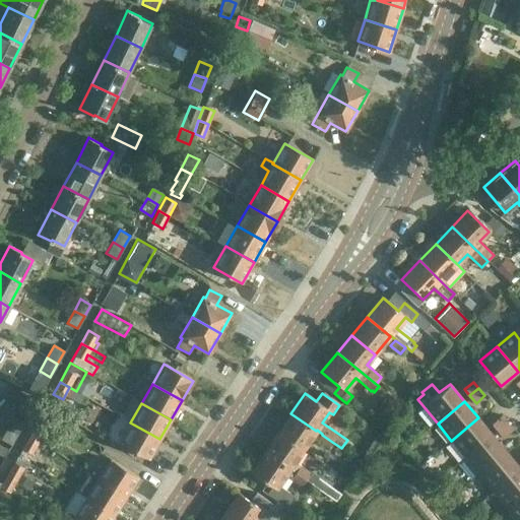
[(277,434),(303,451),(316,431),(290,413),(277,434)]
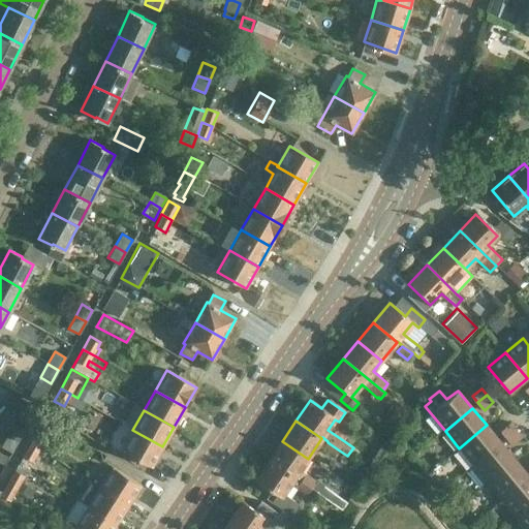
[(6,436),(18,441),(25,429),(13,423),(6,436)]
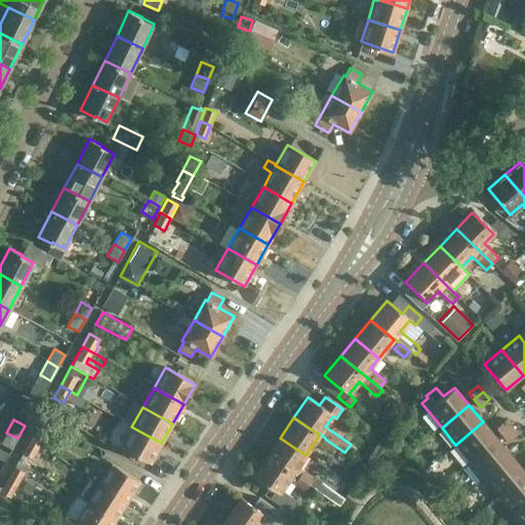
[(497,428),(502,434),(513,427),(507,419),(497,428)]
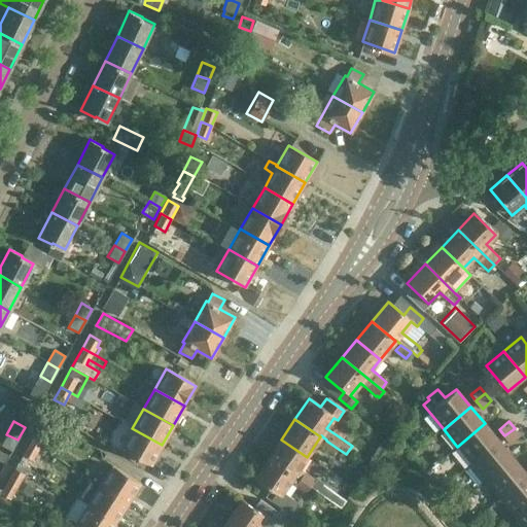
[(457,447),(471,463),(499,441),(485,423),(457,447)]
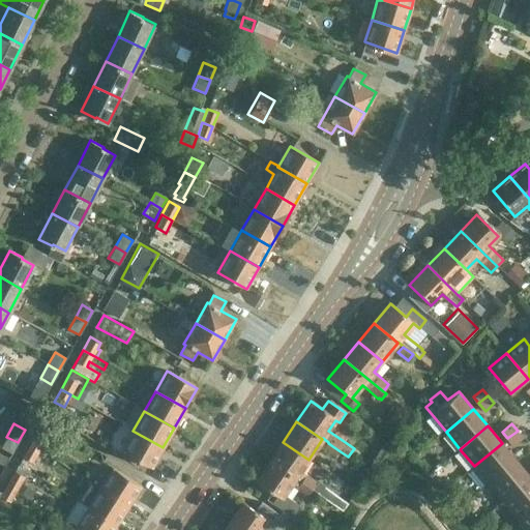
[(163,447),(133,431),(121,450),(151,468),(163,447)]
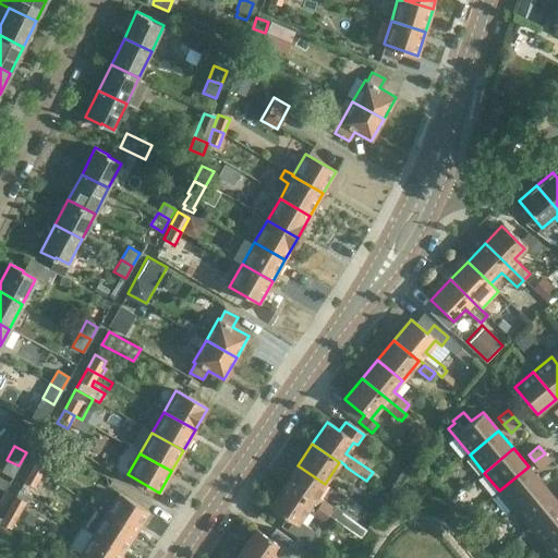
[(545,453),(534,461),(541,469),(550,461),(545,453)]
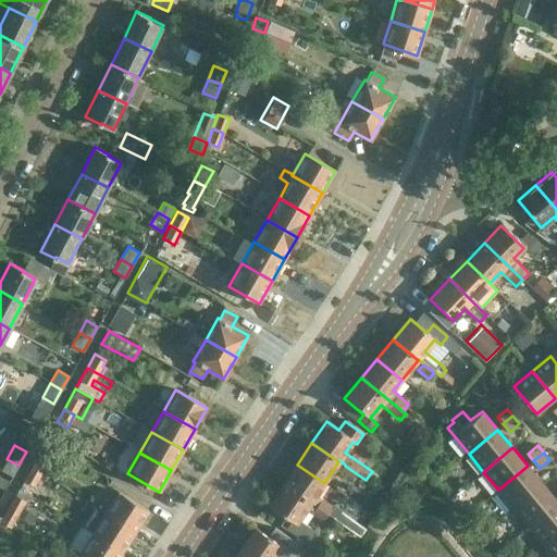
[(31,466),(41,472),(48,459),(38,454),(31,466)]
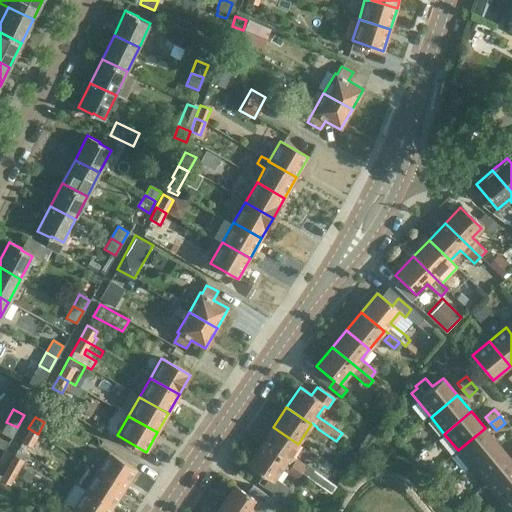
[(17,427),(6,422),(0,432),(11,438),(17,427)]
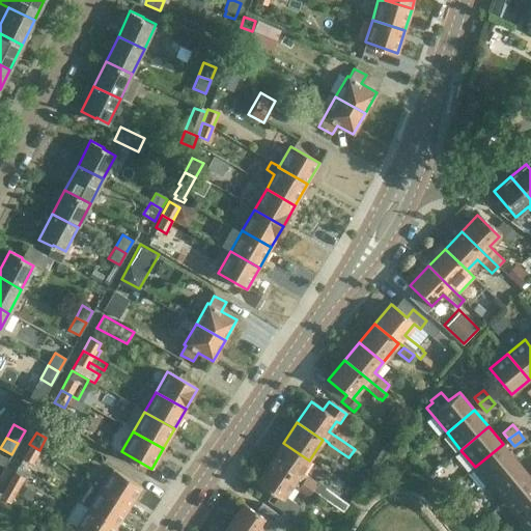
[(283,443),(270,462),(312,491),(318,482),(302,471),(309,460),(283,443)]
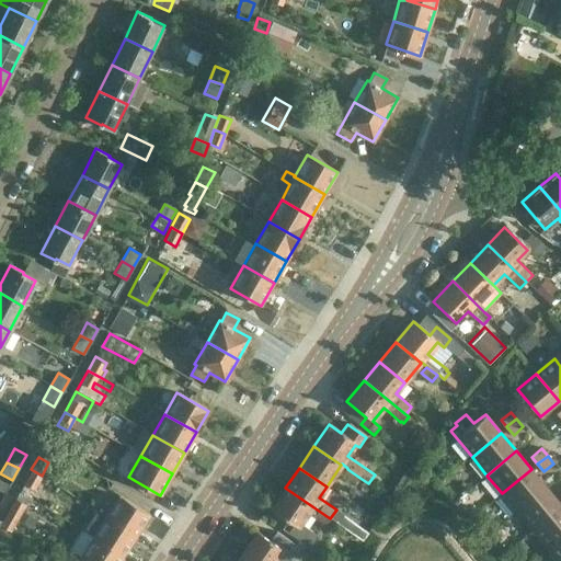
[(42,476),(31,469),(24,482),(34,488),(42,476)]
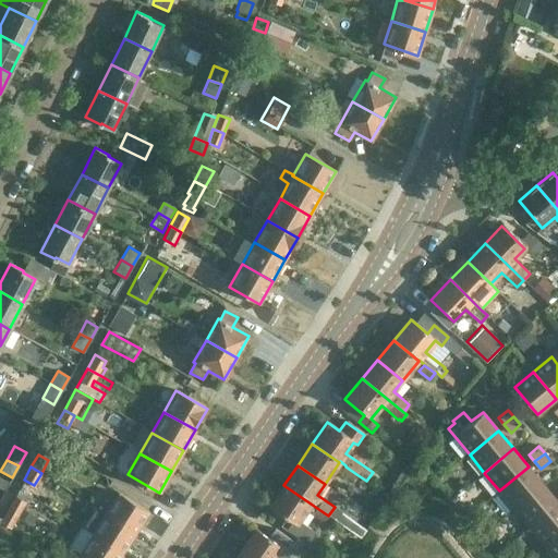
[(356,474),(346,466),(341,473),(352,481),(356,474)]
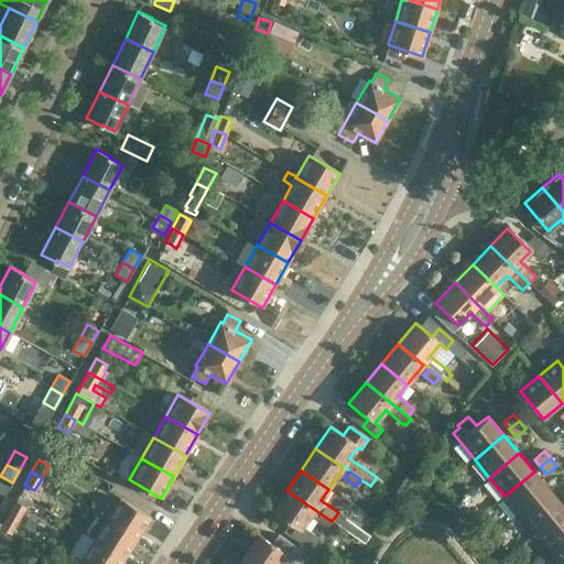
[(534,472),(505,496),(520,514),(550,490),(534,472)]
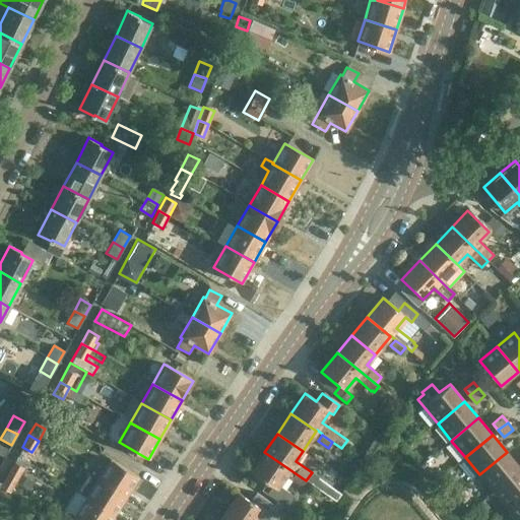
[(306,480),(264,452),(251,472),(272,488),(268,494),(287,508),(295,497),(279,485),(285,475),(302,486),(306,480)]
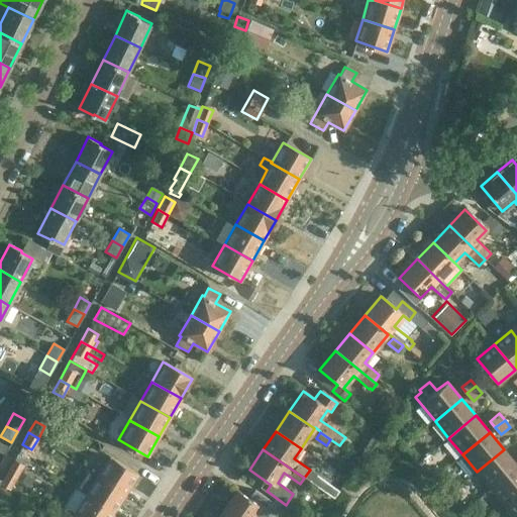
[(477,472),(491,488),(516,466),(516,464),(504,449),(477,472)]
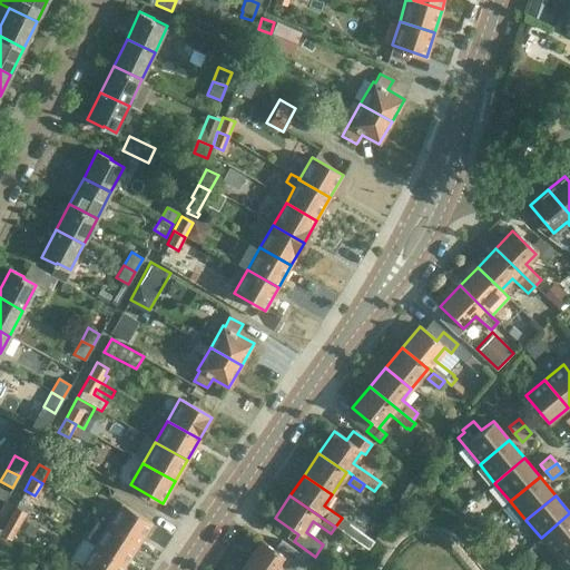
[(107,526),(137,544),(150,524),(120,504),(107,526)]
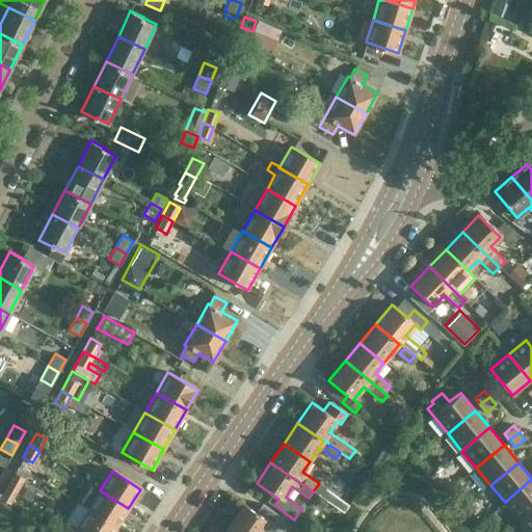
[(7,485),(18,491),(25,478),(15,473),(7,485)]
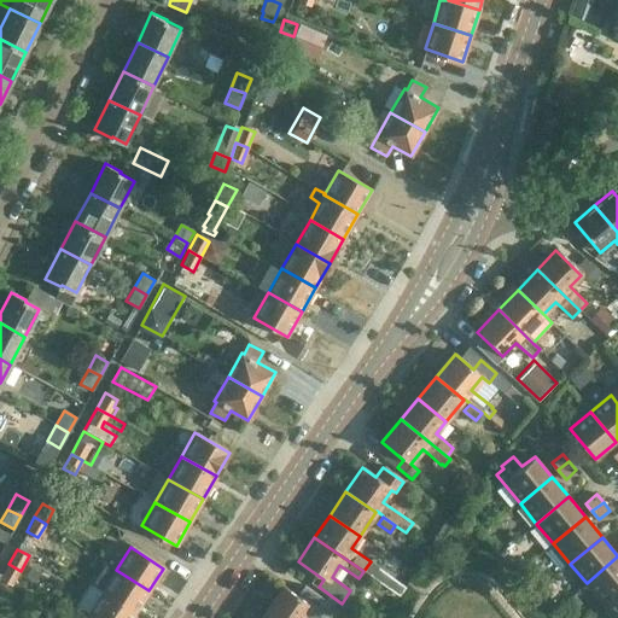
[(617,557),(587,583),(602,604),(617,590),(617,557)]
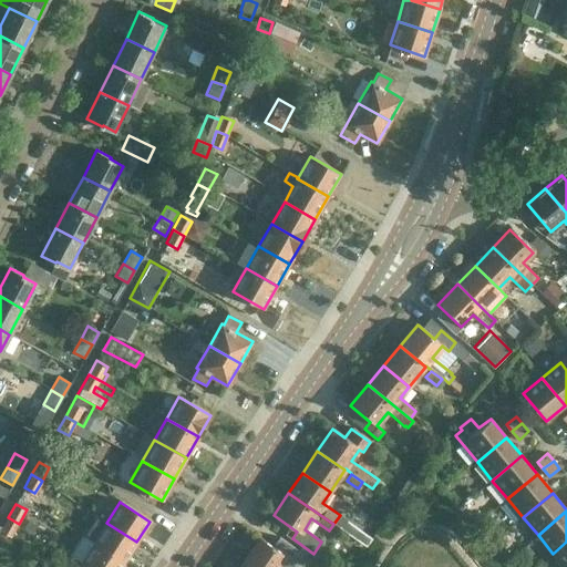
[(19,524),(8,517),(0,529),(0,531),(2,532),(11,537),(19,524)]
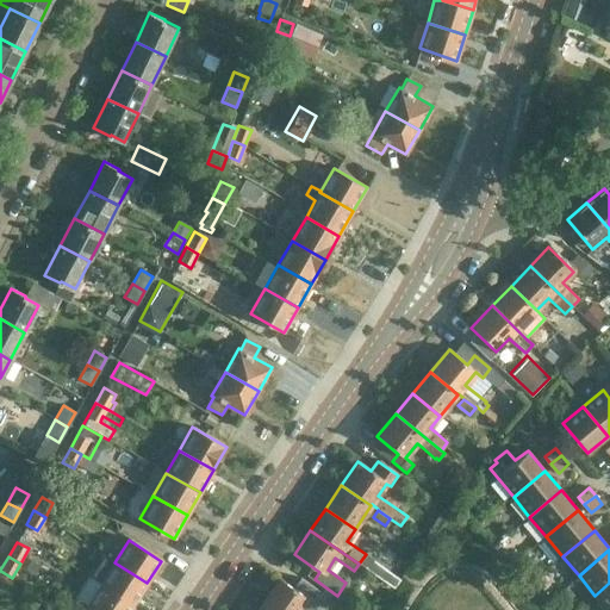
[(100,584),(132,605),(147,583),(114,562),(100,584)]
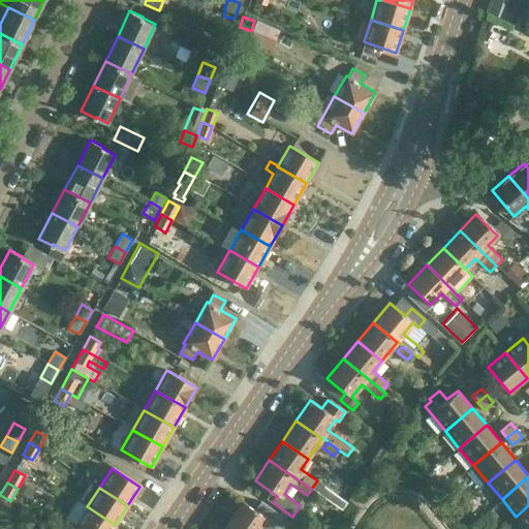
[(228,521),(241,528),(272,528),(280,517),(259,502),(254,510),(241,502),(228,521)]
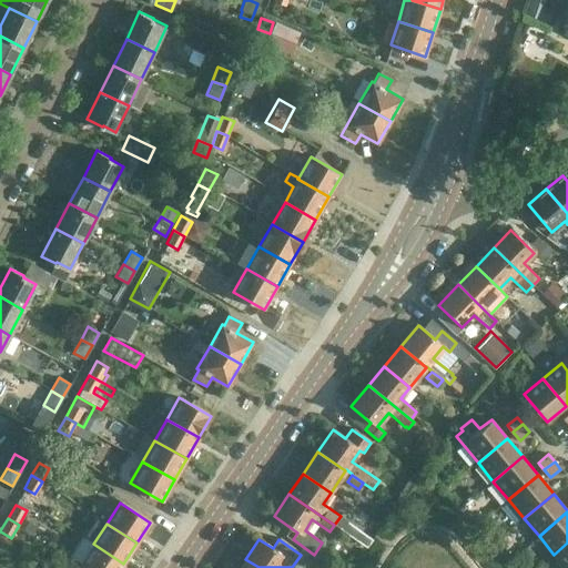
[(567,567),(567,543),(554,555),(565,567),(567,567)]
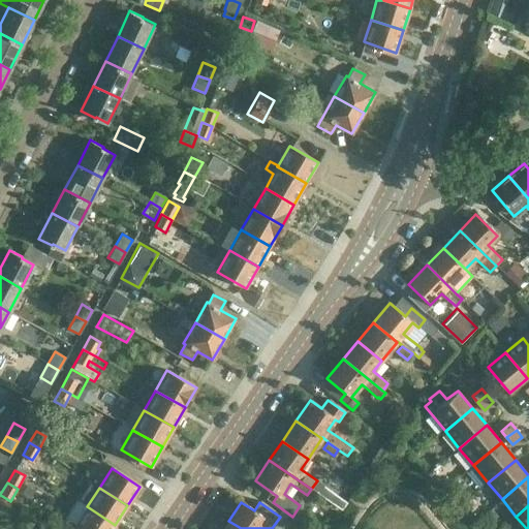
[(112,528),(115,525),(87,506),(75,525),(81,528),(112,528)]
